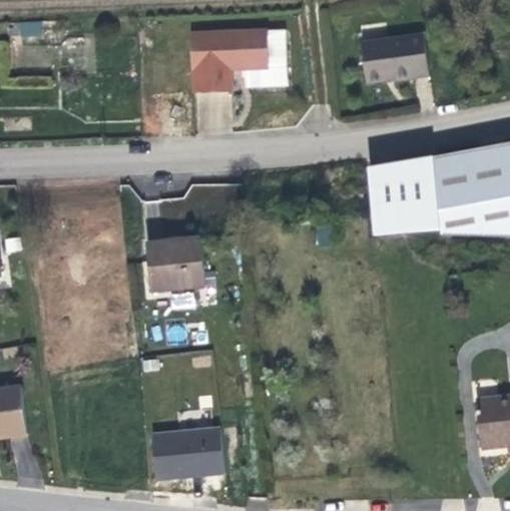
[(37,19),(13,20),(14,33),(38,32),(37,19)]
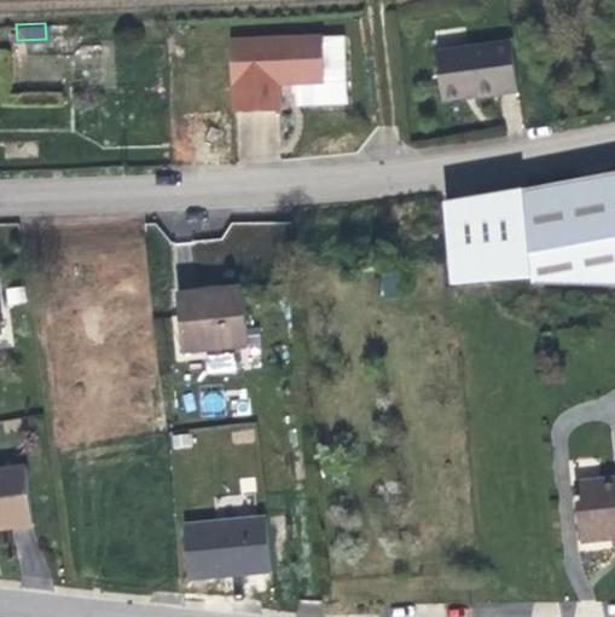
[(280,84),(300,84),(324,82),(324,39),(233,40),(235,110),(280,110),(280,84)]
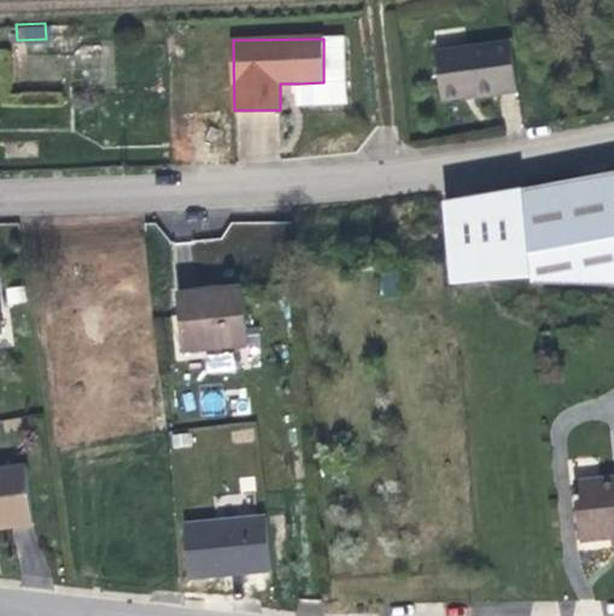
[(516,93),(509,45),(434,56),(440,103),(516,93)]
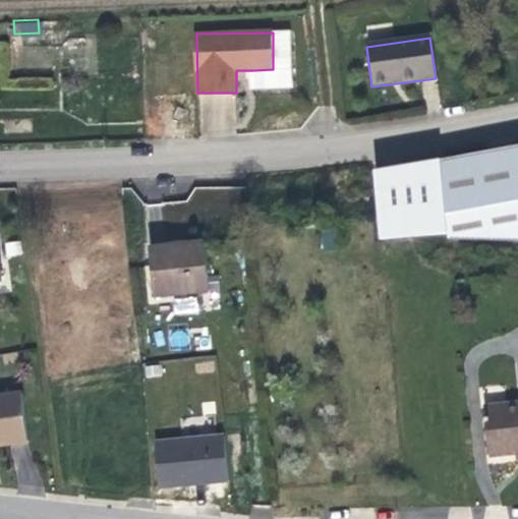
[(273,69),(252,70),(251,84),(287,84),(287,69),(273,69)]
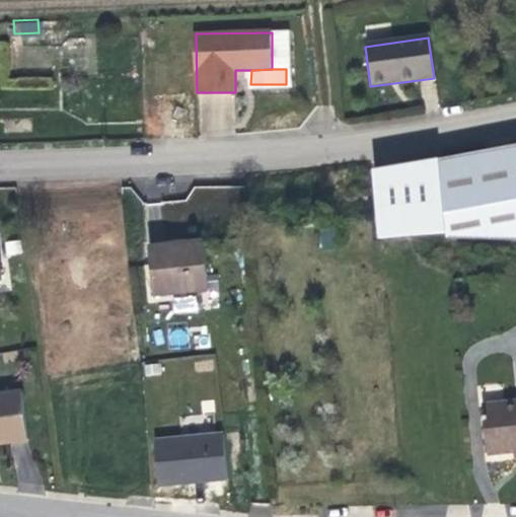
[(445,232),(504,234),(515,234),(515,141),(496,146),(450,154),(439,157),(437,158),(445,232)]
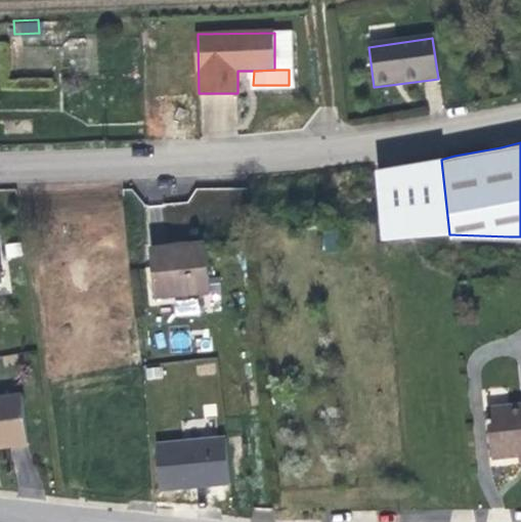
[(153,301),(167,301),(209,298),(204,249),(162,253),(148,254),(153,301)]
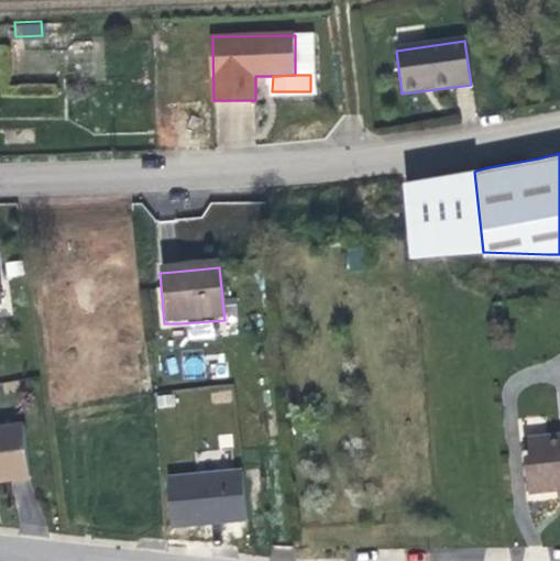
[(23,422),(0,426),(0,480),(8,479),(29,476),(23,422)]
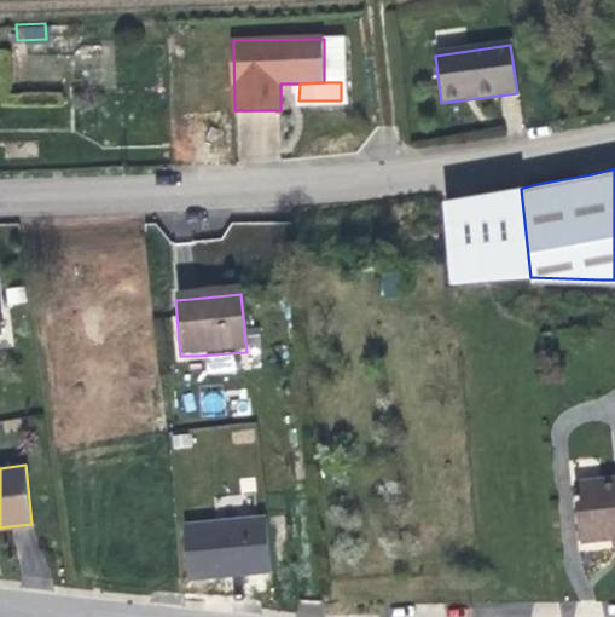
[(614,471),(568,476),(574,530),(613,526),(614,535),(614,471)]
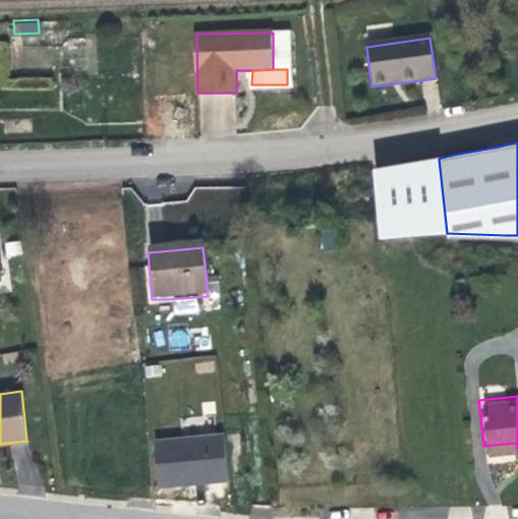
[(220,433),(152,439),(157,483),(225,476),(220,433)]
